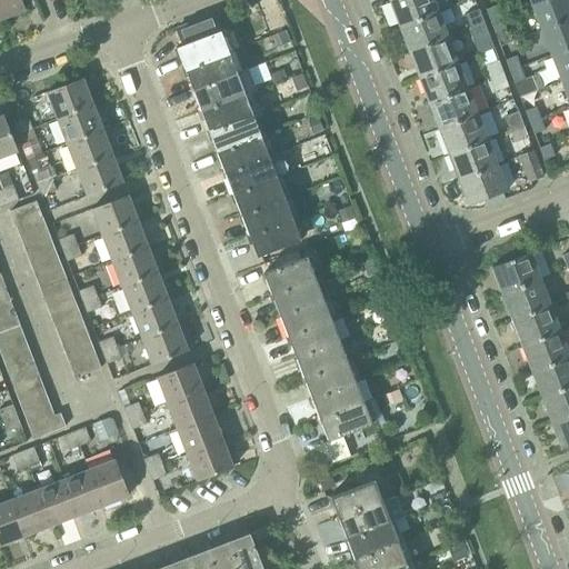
[(0,0),(0,19),(25,10),(20,0),(0,0)]
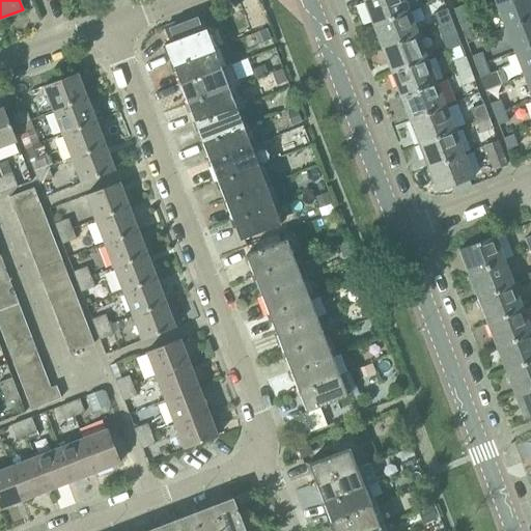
[(402,0),(368,0),(364,2),(373,25),(408,12),(408,10),(420,6),(417,0),(403,0),(402,0)]
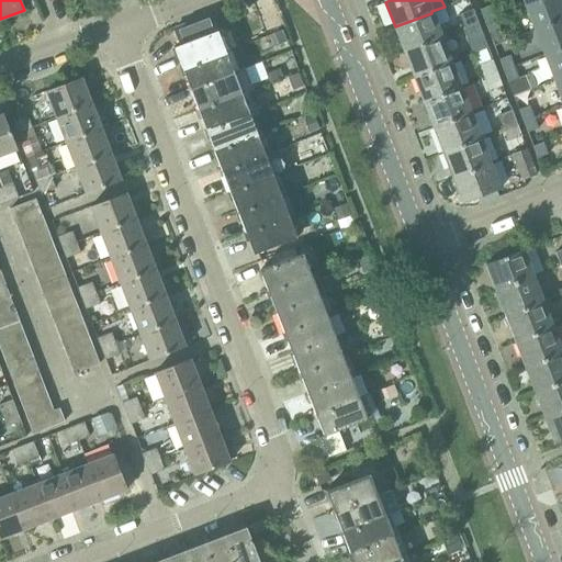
[(536,31),(561,20),(561,10),(558,0),(539,0),(526,6),(536,31)]
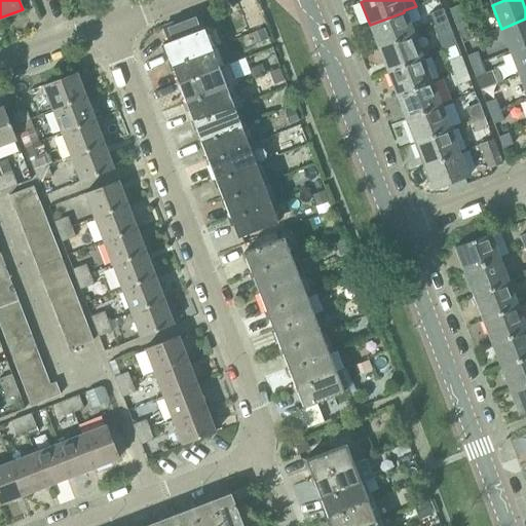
[(453,20),(463,15),(459,5),(449,9),(453,20)]
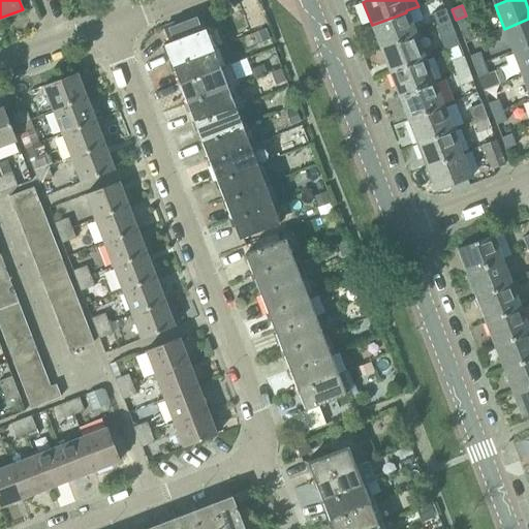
[(445,9),(433,14),(438,27),(450,23),(445,9)]
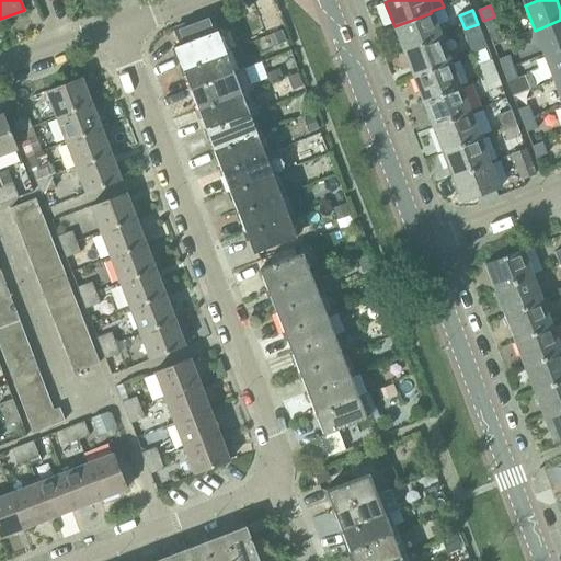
[(431,13),(395,26),(403,53),(441,38),(431,13)]
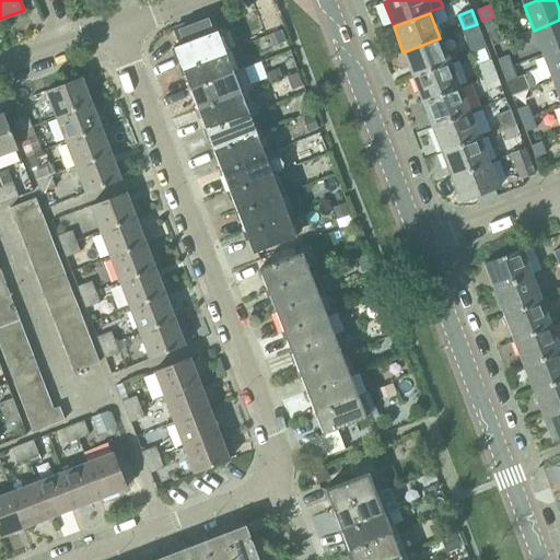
[(493,16),(482,21),(488,33),(499,28),(493,16)]
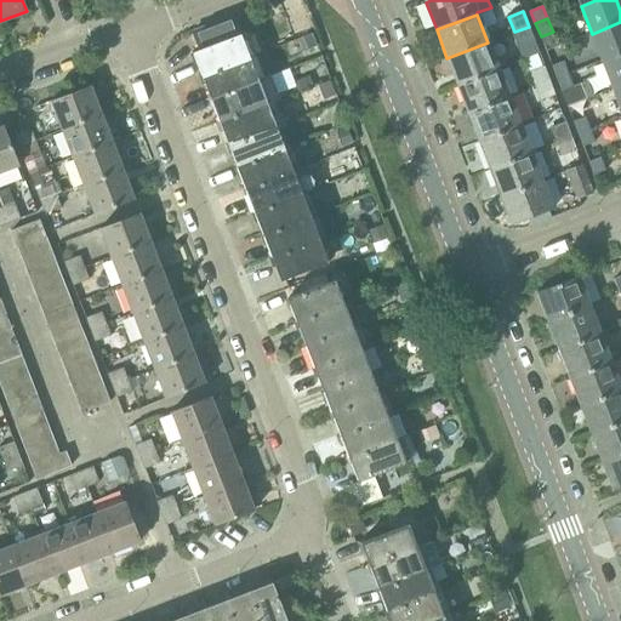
[(307,20),(298,23),(303,38),(313,34),(307,20)]
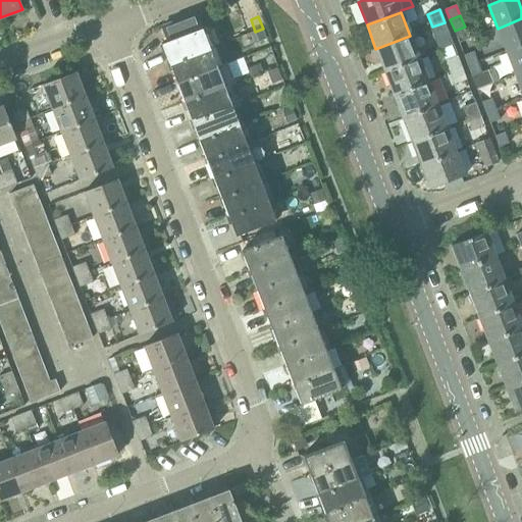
[(171,41),(162,45),(170,65),(209,50),(202,30),(200,31),(195,17),(166,29),(171,41)]
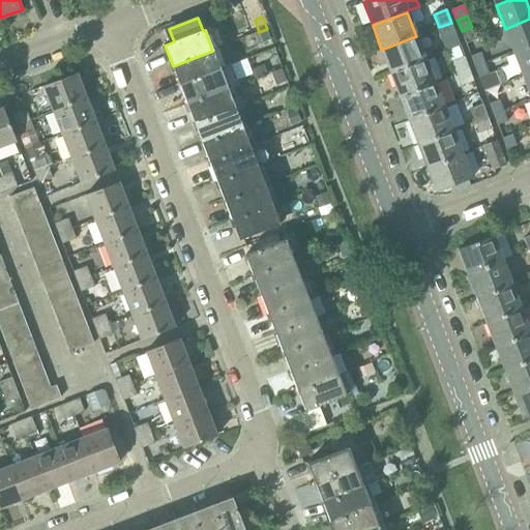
[(513,53),(529,46),(529,19),(505,29),(513,53)]
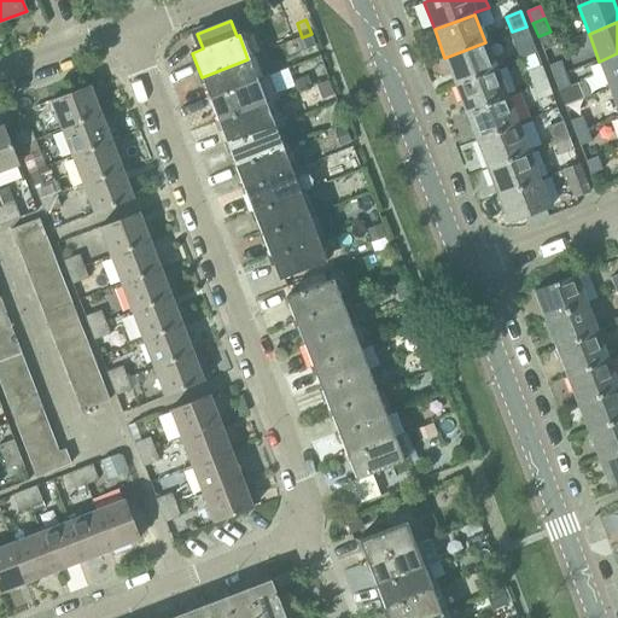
[(526,27),(512,31),(514,39),(517,45),(531,39),(526,27)]
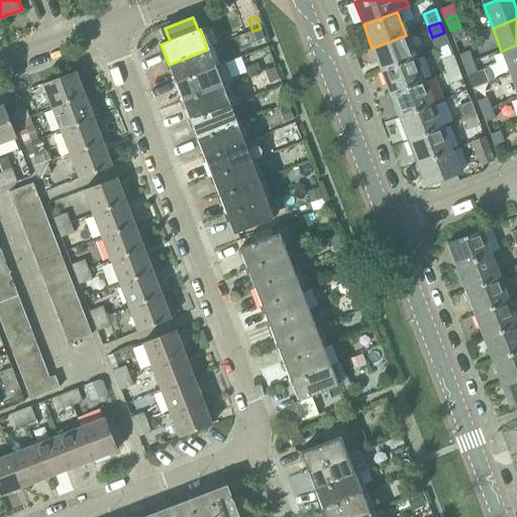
[(406,35),(372,48),(381,72),(415,59),(408,41),(430,32),(428,26),(406,35)]
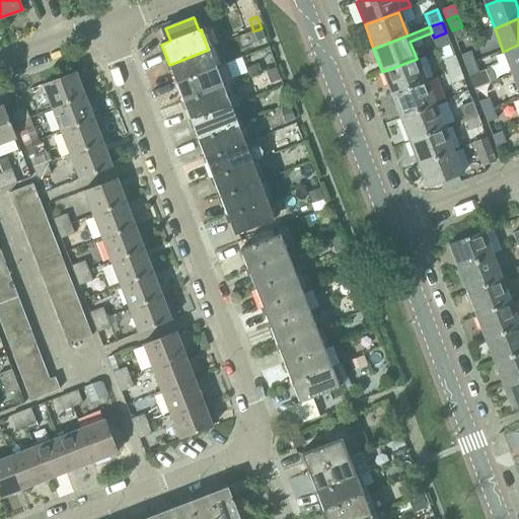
[(512,75),(518,72),(518,45),(503,52),(512,75)]
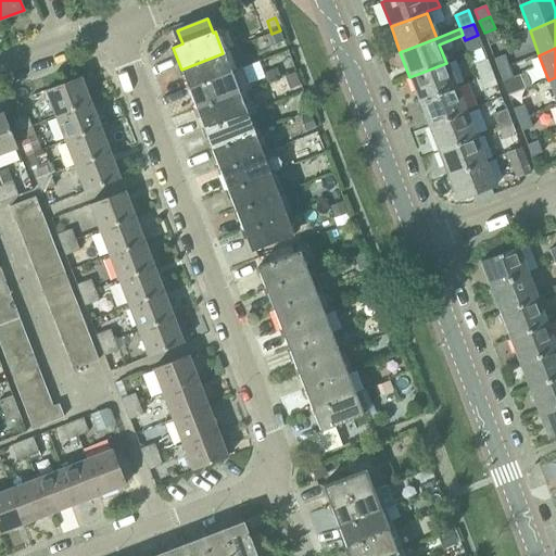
[(223,53),(181,70),(189,88),(230,73),(223,53)]
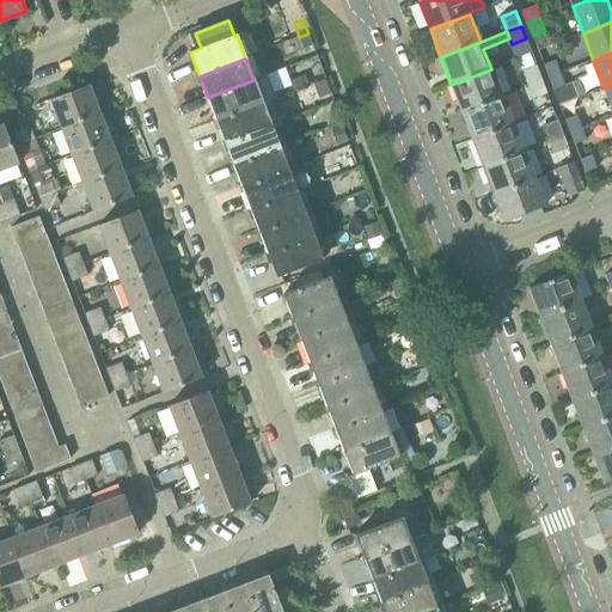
[(556,61),(544,66),(549,78),(561,73),(556,61)]
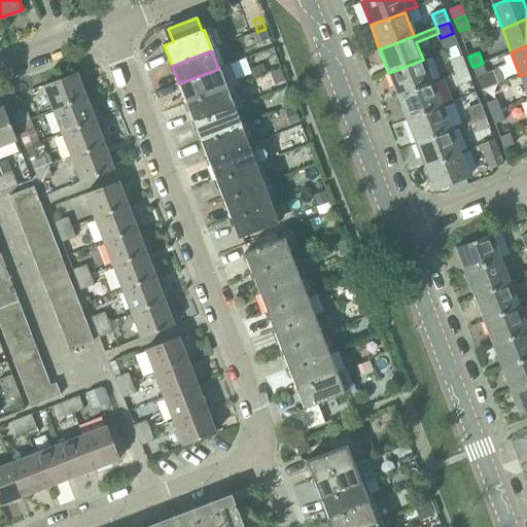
[(455,74),(467,70),(462,57),(450,62),(455,74)]
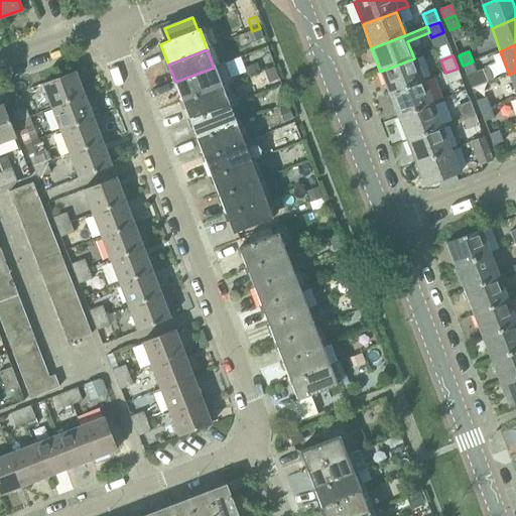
[(414,58),(380,72),(389,94),(422,82),(414,58)]
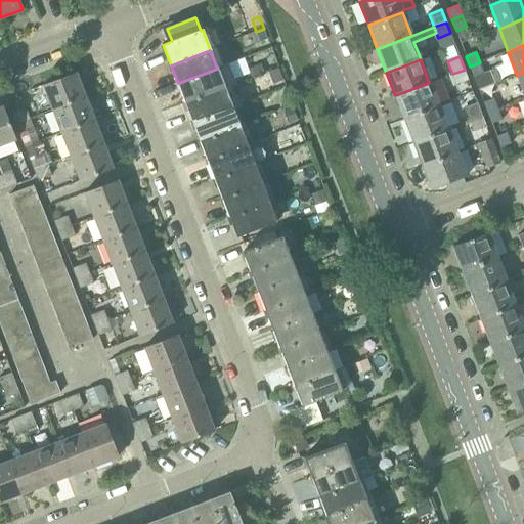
[(266,62),(248,70),(251,77),(269,70),(266,62)]
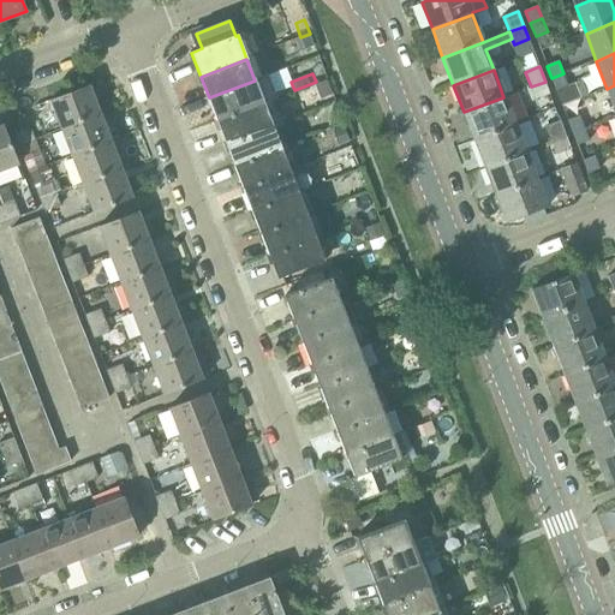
[(563,73),(551,78),(556,90),(562,106),(580,97),(575,83),(568,85),(563,73)]
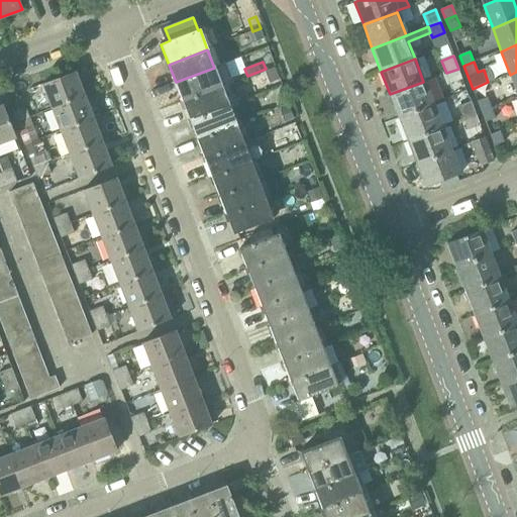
[(214,68),(176,82),(183,101),(221,87),(233,82),(225,63),(214,68)]
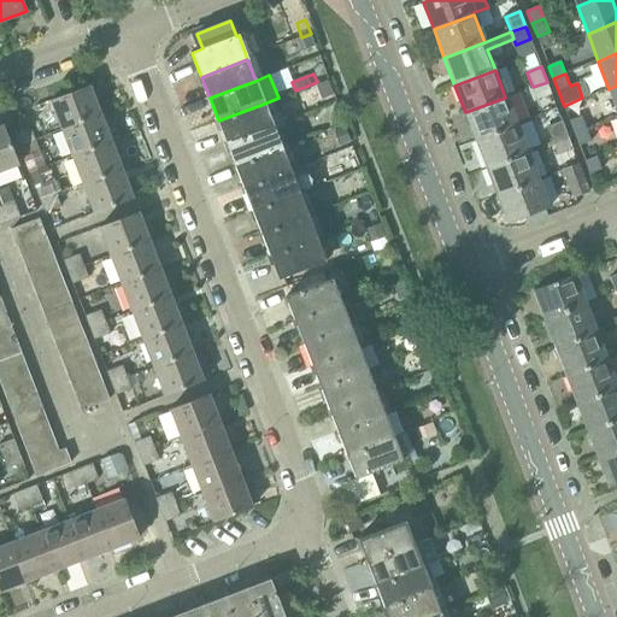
[(333,98),(327,81),(313,86),(319,103),(333,98)]
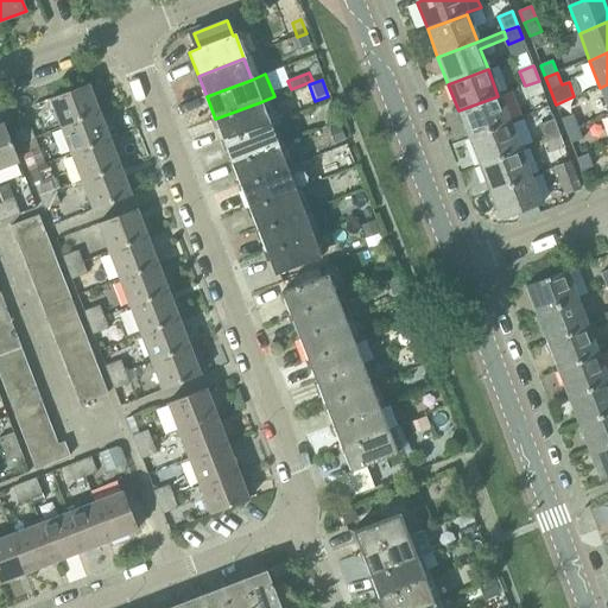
[(539,81),(525,86),(530,99),(544,94),(539,81)]
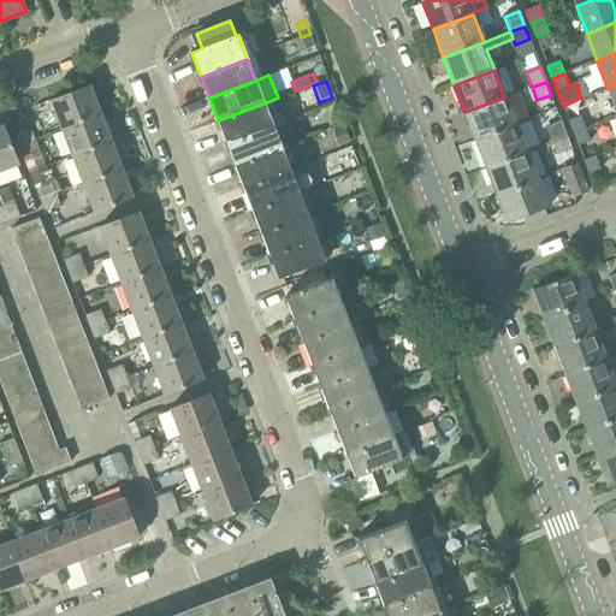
[(61,130),(101,116),(90,86),(51,101),(61,130)]
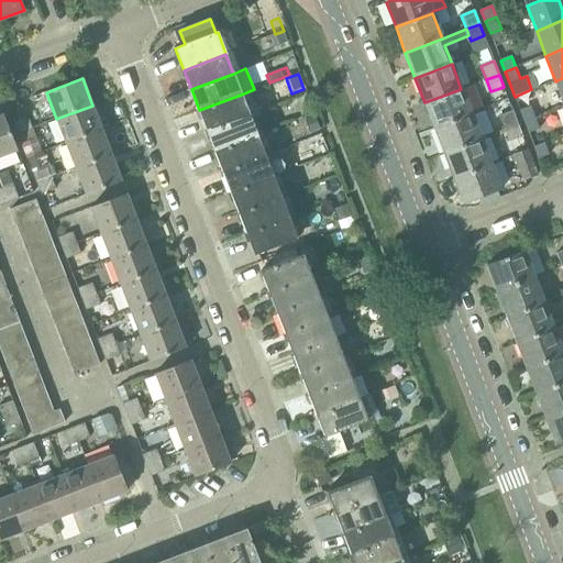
[(461,89),(424,102),(434,129),(471,114),(461,89)]
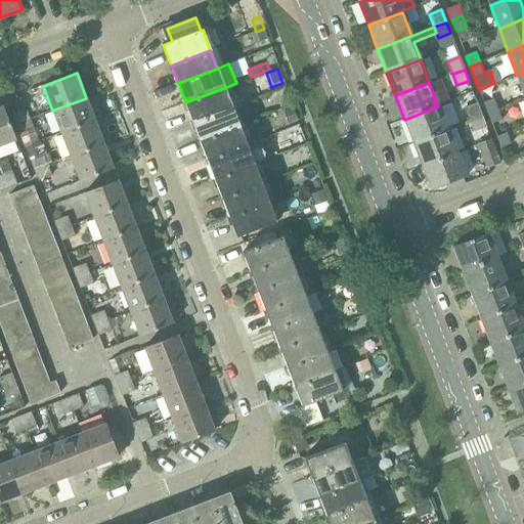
[(224,88),(185,102),(192,122),(231,106),(224,88)]
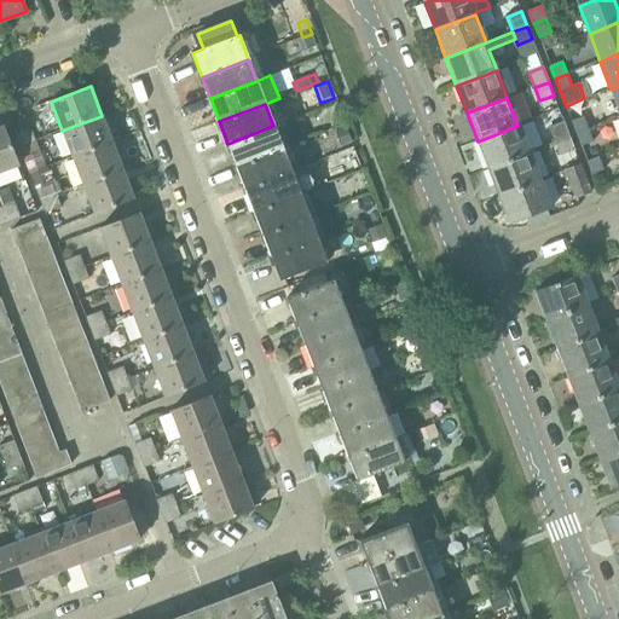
[(73,158),(113,144),(102,116),(62,131),(73,158)]
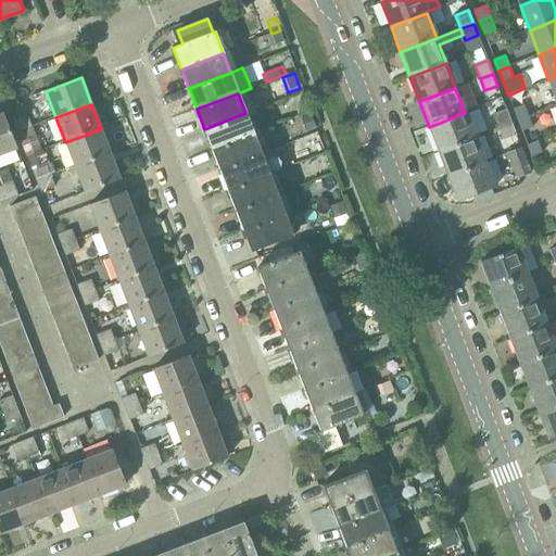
[(514,109),(518,121),(529,116),(525,104),(514,109)]
